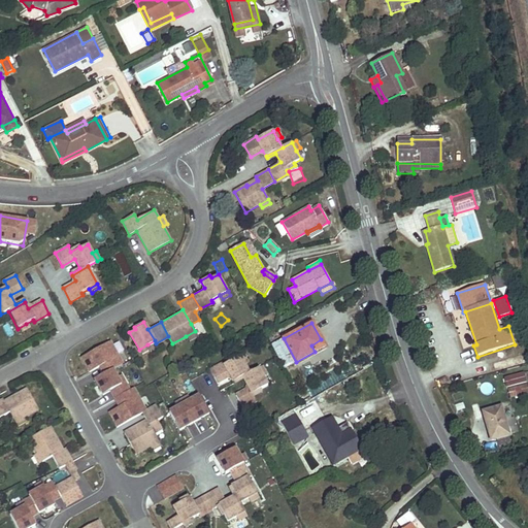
[(26,324),(18,329),(20,332),(28,328),(26,324)]
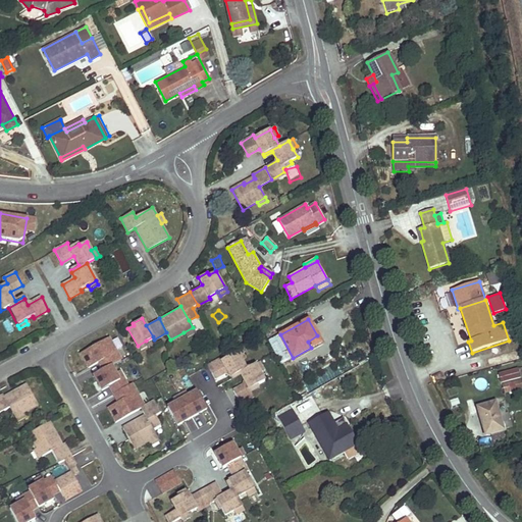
[(193,327),(184,332),(187,336),(196,331),(193,327)]
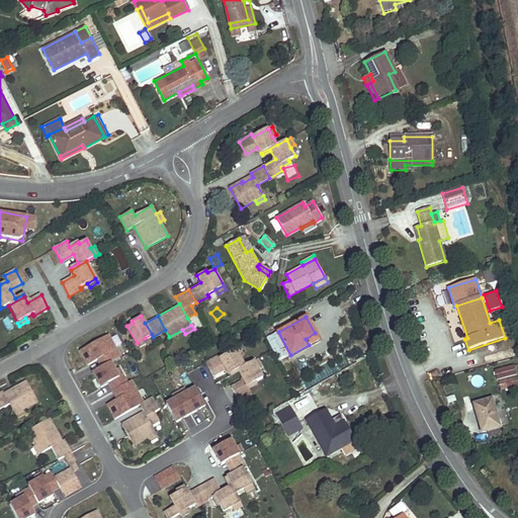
[(315,333),(306,339),(309,345),(318,340),(315,333)]
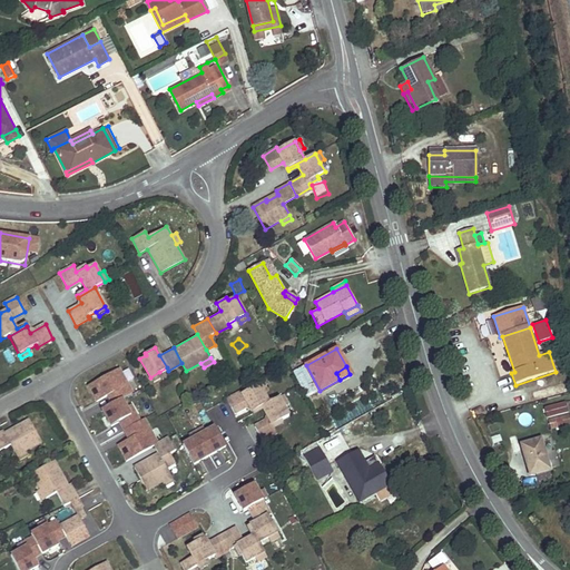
[(159,372),(150,377),(153,382),(161,376),(159,372)]
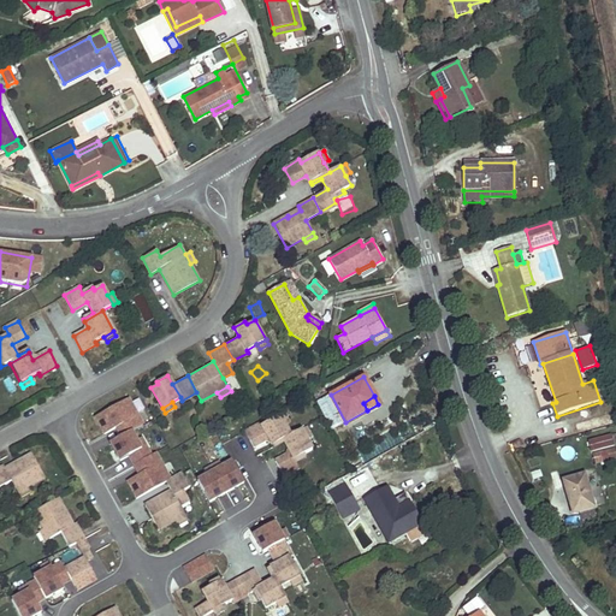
[(260,422),(244,431),(253,446),(268,438),(272,445),(290,434),(284,424),(279,414),(261,425),(260,422)]
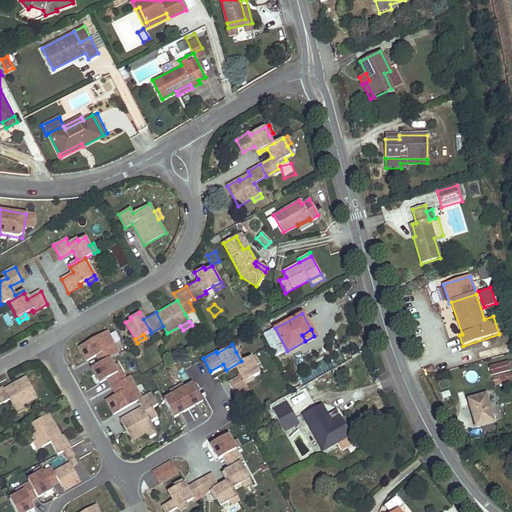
[(254,354),(250,357),(255,364),(258,363),(254,354)]
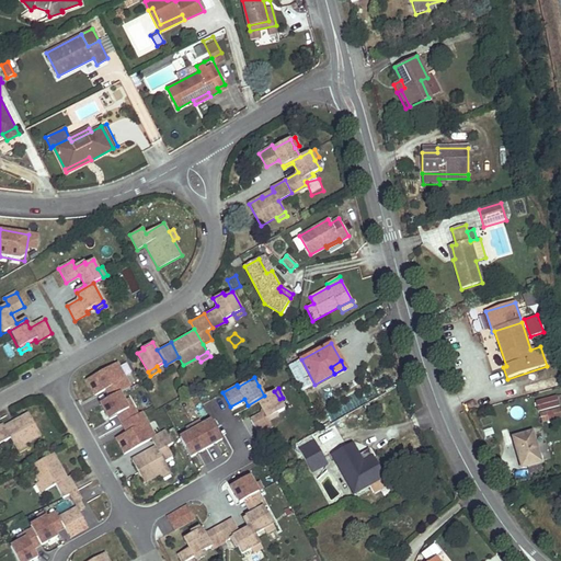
[(264,396),(248,405),(249,408),(259,402),(263,412),(250,419),(259,434),(273,426),(270,421),(279,415),(277,413),(284,409),(279,399),(274,391),(264,396)]
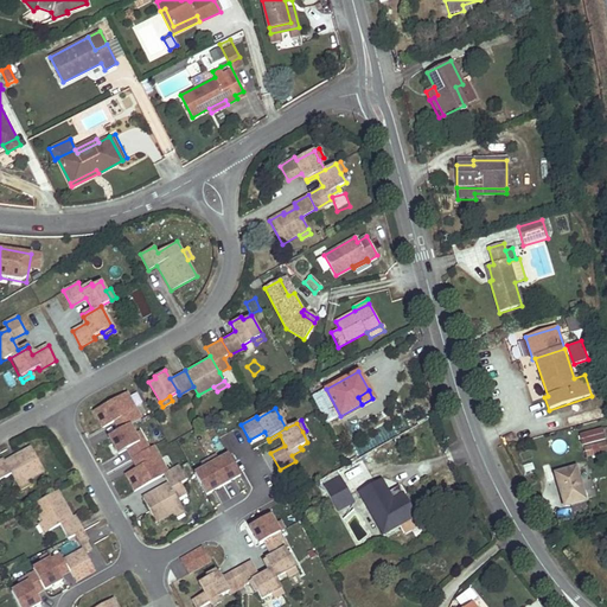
[(579,433),(583,457),(606,452),(602,428),(579,433)]
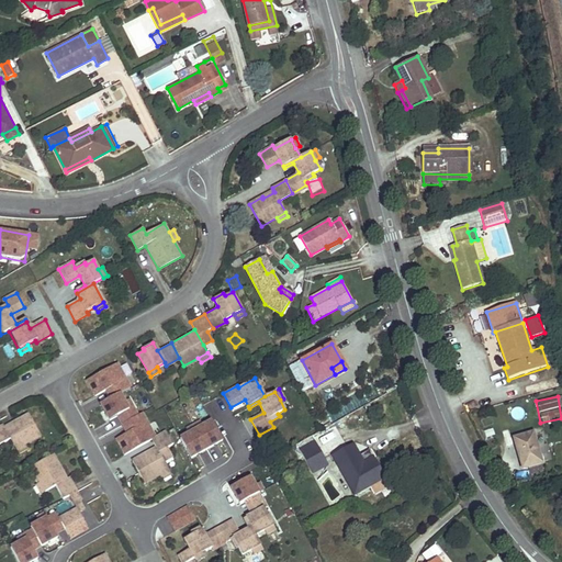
[(2,424),(0,425),(0,444),(10,439),(15,449),(25,444),(41,436),(29,414),(4,427),(2,424)]
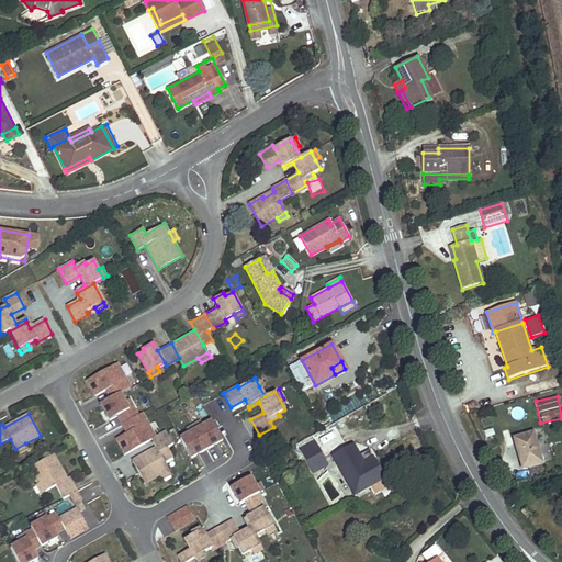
[(155,447),(132,461),(145,483),(159,475),(168,470),(164,462),(172,457),(167,448),(172,445),(165,430),(150,439),(155,447)]
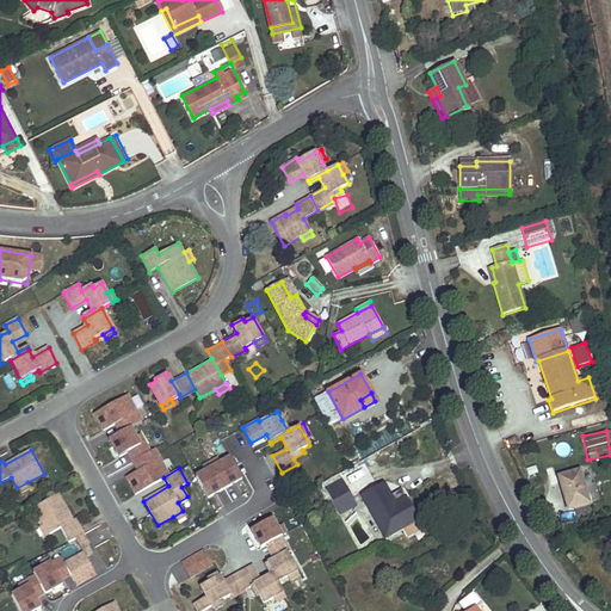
[(590,506),(580,471),(560,477),(569,511),(590,506)]
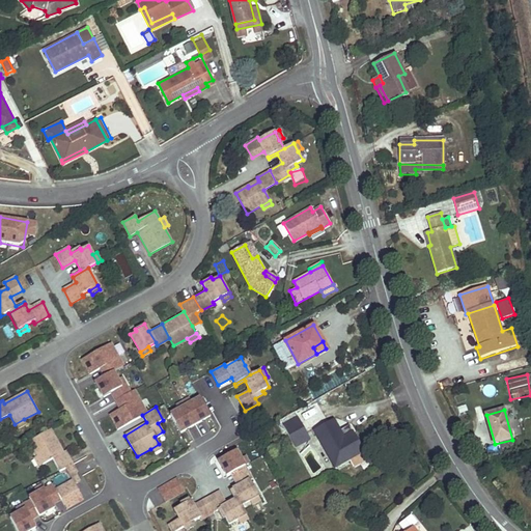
[(299,418),(283,426),(290,439),(305,430),(299,418)]
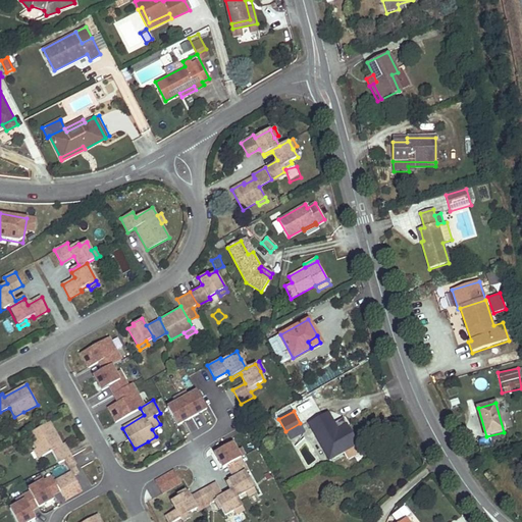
[(23,412),(14,417),(16,421),(25,416),(23,412)]
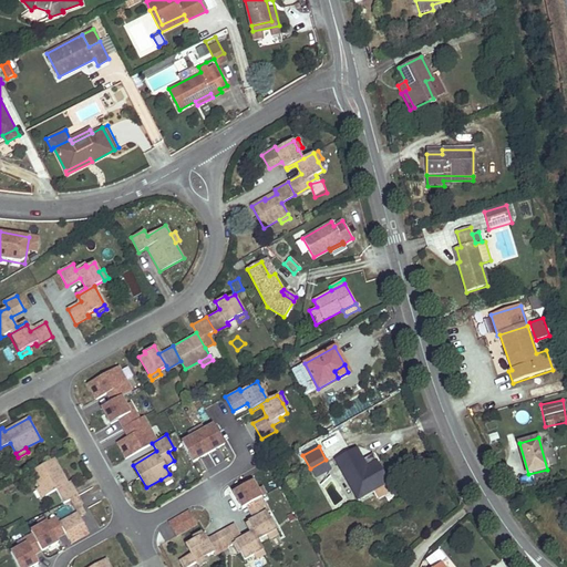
[(356,449),(337,460),(349,481),(348,482),(358,500),(373,492),(389,483),(379,464),(377,465),(368,471),(364,463),(356,449)]
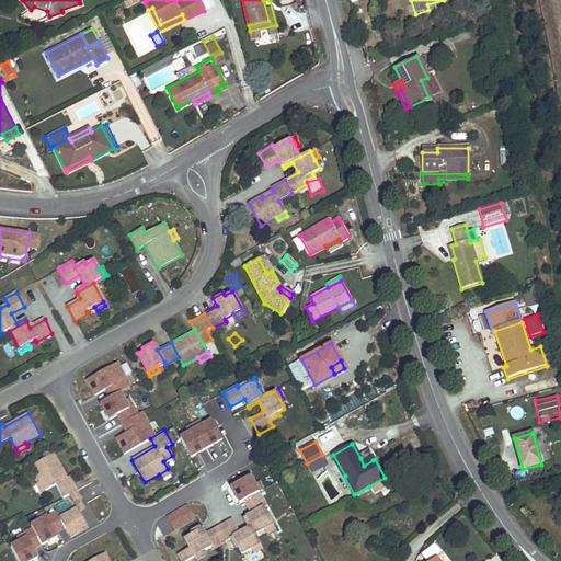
[(53,454),(32,466),(39,481),(45,490),(56,483),(64,497),(70,494),(77,490),(69,477),(66,479),(53,454)]
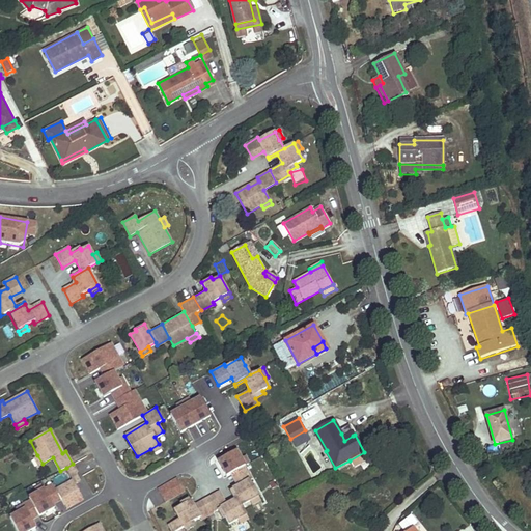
[(350,429),(341,434),(344,441),(353,436),(350,429)]
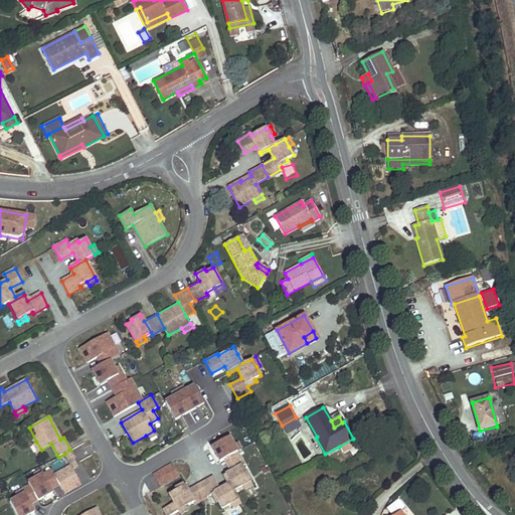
[(154,431),(146,436),(148,439),(157,435),(154,431)]
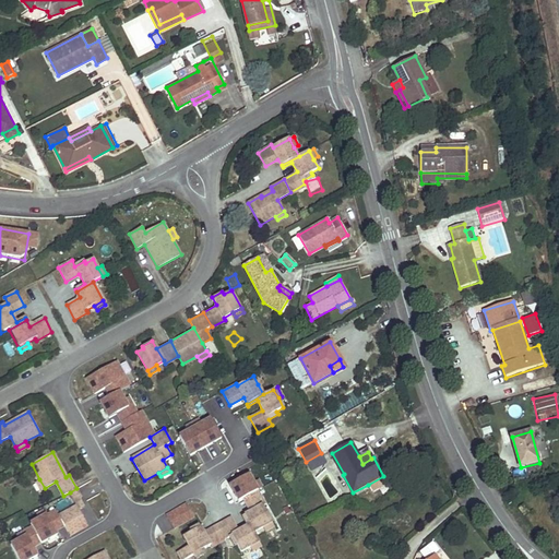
[(383,476),(368,485),(372,492),(388,484),(383,476)]
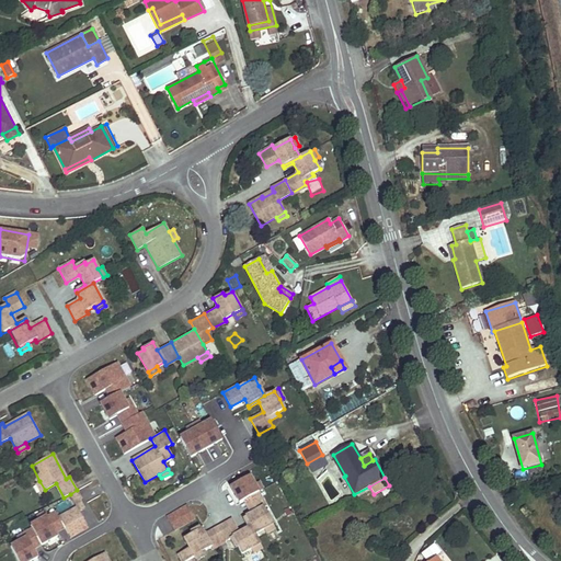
[(39,481),(36,483),(41,492),(45,490),(39,481)]
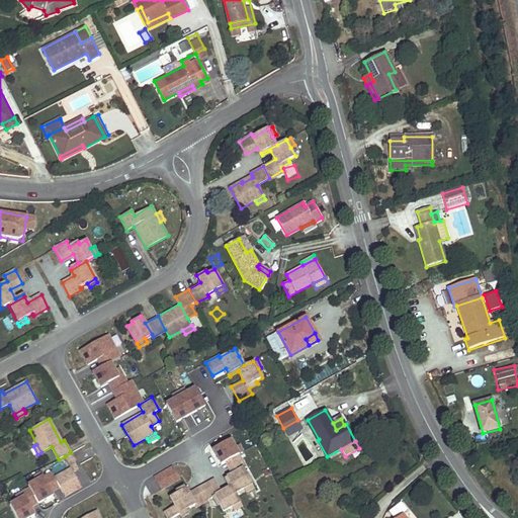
[(71,452),(65,456),(69,464),(74,462),(76,461),(71,452)]
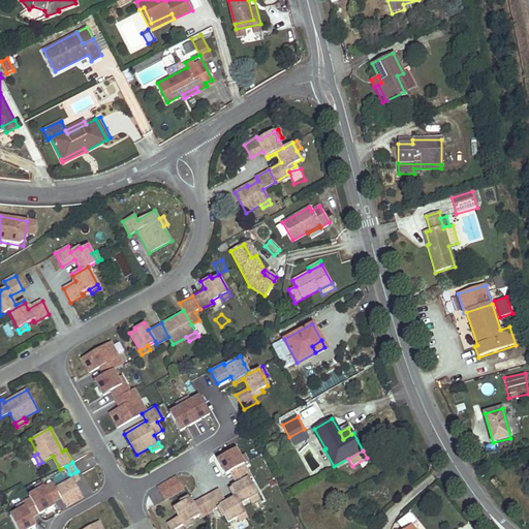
[(238,484),(231,487),(241,503),(249,499),(257,495),(249,478),(251,476),(244,465),(230,472),(238,484)]
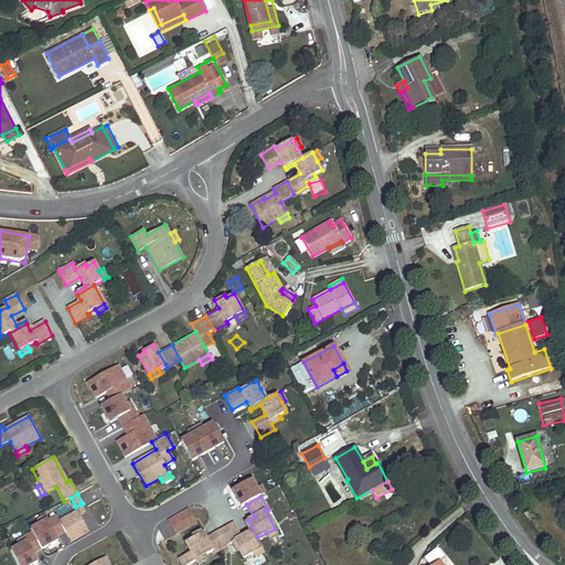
[(81,504),(75,507),(77,510),(80,514),(85,512),(81,504)]
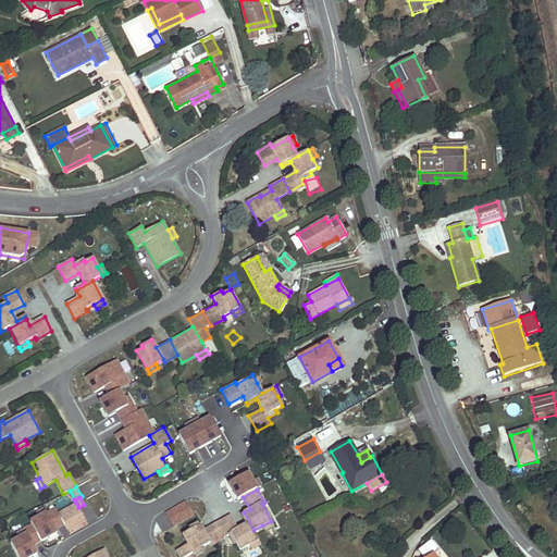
[(76,503),(59,514),(66,529),(85,519),(78,507),(76,503)]
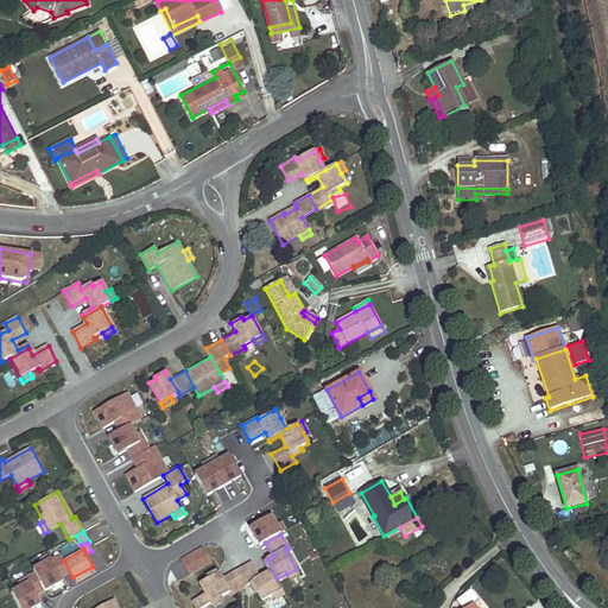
[(188,574),(210,564),(204,551),(182,561),(188,574)]
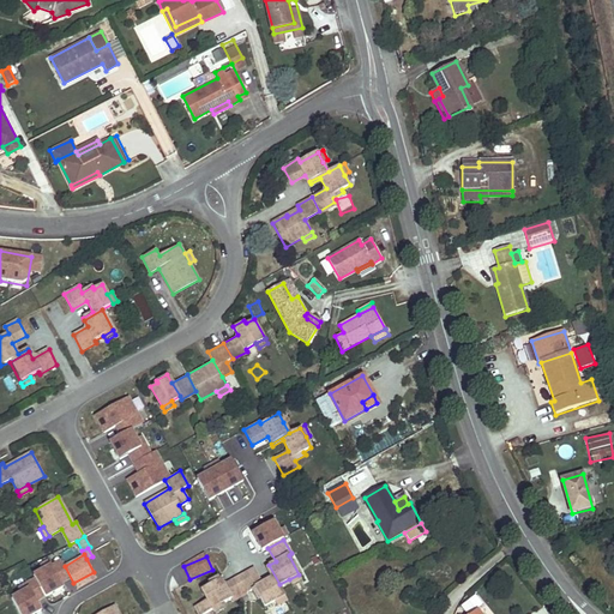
[(253,569),(235,578),(245,594),(252,590),(257,600),(260,599),(265,606),(275,601),(286,595),(280,584),(269,565),(266,567),(272,578),(263,583),(253,569)]
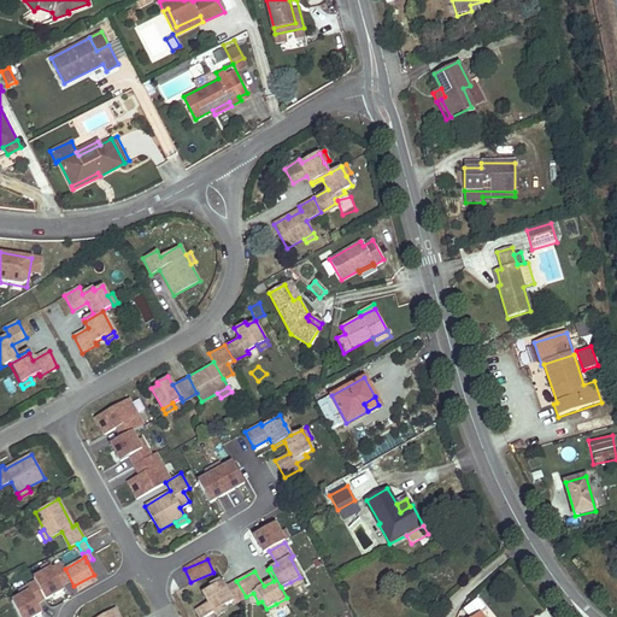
[(52,569),(34,579),(45,599),(62,591),(52,569)]
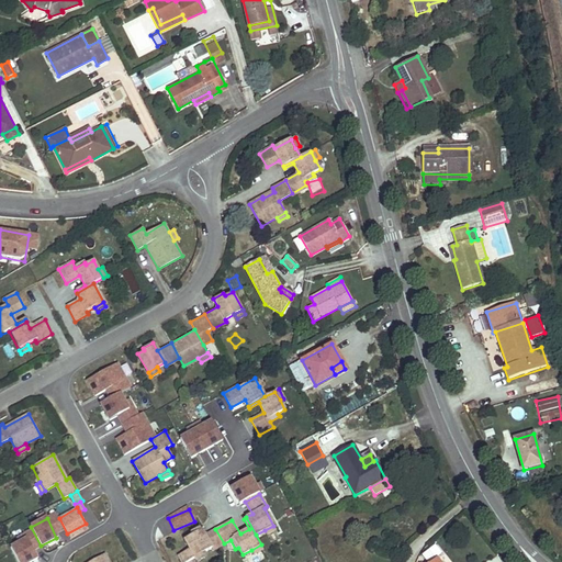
[(86,524),(67,534),(70,539),(89,528),(86,524)]
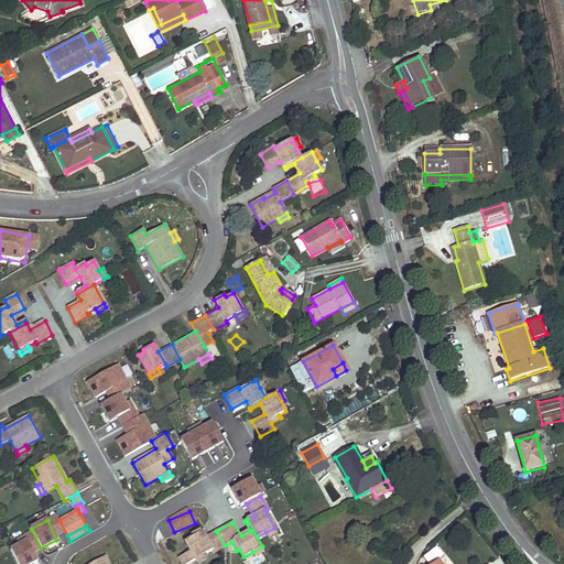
[(274,528),(266,532),(269,537),(278,532),(274,528)]
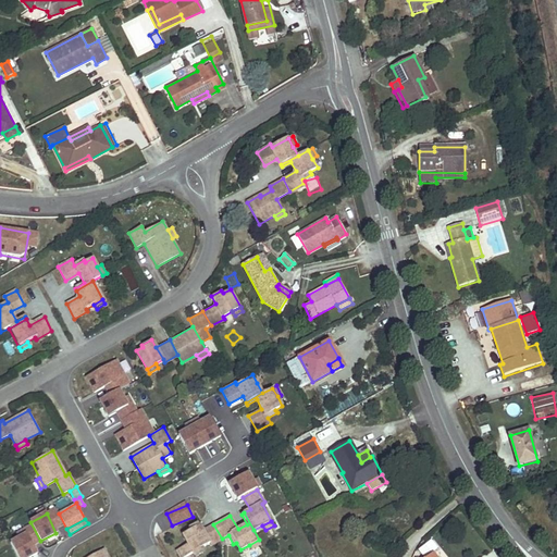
[(188,544),(176,549),(180,556),(184,556),(193,553),(202,547),(211,543),(212,545),(222,539),(213,524),(203,531),(199,523),(189,528),(190,531),(184,534),(188,544)]
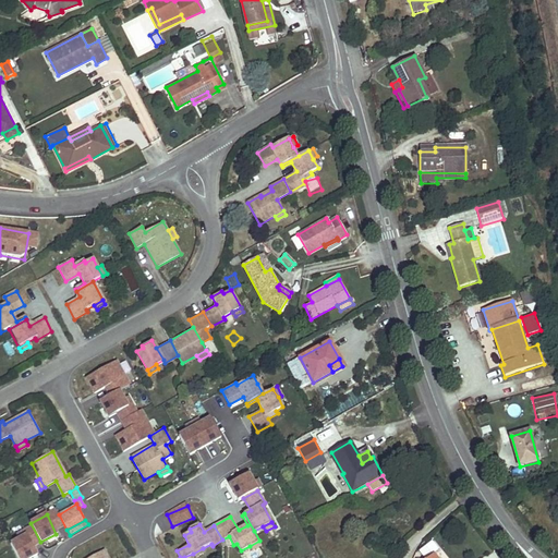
[(33,529),(9,540),(16,557),(28,557),(44,552),(33,529)]
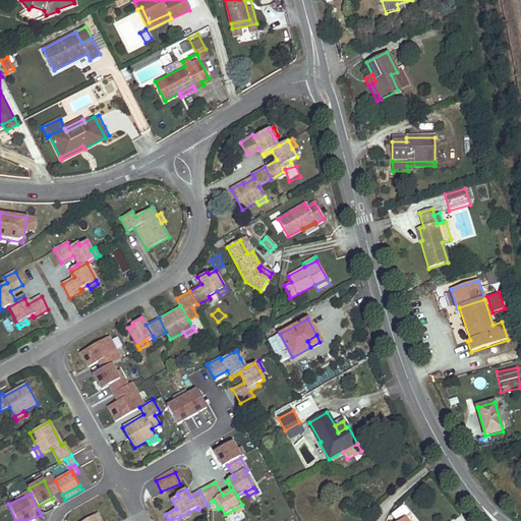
[(242,505),(233,510),(236,514),(244,509),(242,505)]
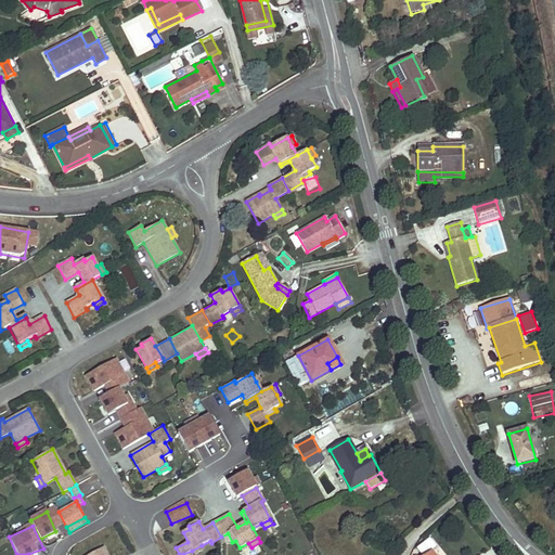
[(202,545),(192,551),(194,554),(204,550),(202,545)]
